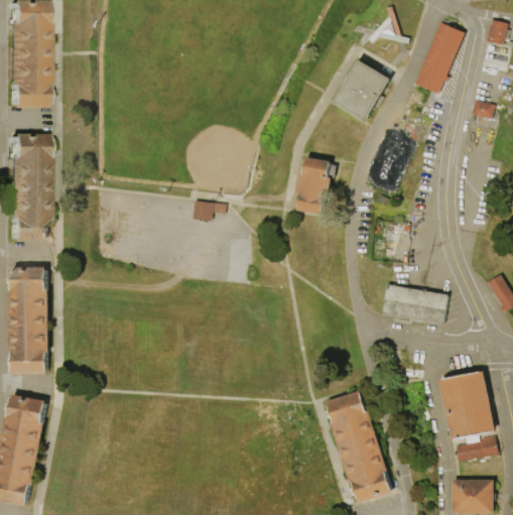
[(44,0),(44,21),(47,21),(47,85),(44,85),(44,107),(10,107),(10,98),(7,98),(7,90),(10,90),(10,85),(7,85),(7,20),(10,20),(10,17),(6,17),(6,8),(10,8),(10,0),(44,0)]
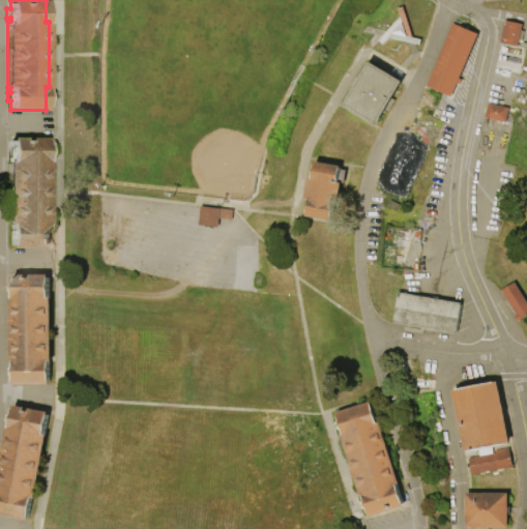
[(375,40),(379,45),(385,38),(416,45),(418,38),(409,37),(401,6),(393,8),(397,17),(384,30),(375,40)]
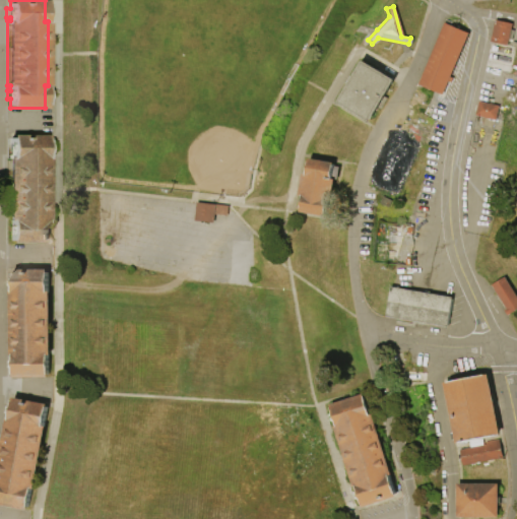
[(491,18),(508,22),(506,28),(510,29),(507,40),(504,39),(503,45),(486,40),(491,18)]
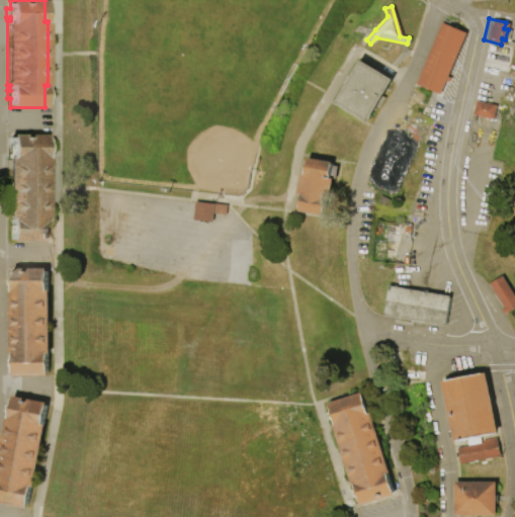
[(437,21),(461,31),(443,75),(446,77),(444,82),(441,81),(436,92),(412,82),(437,21)]
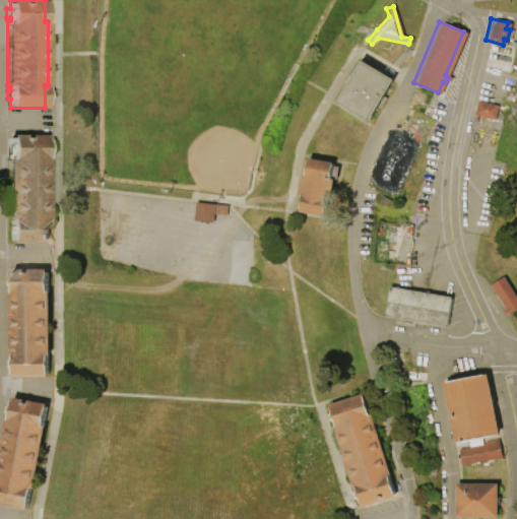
[(361,60),(393,79),(383,96),(386,99),(379,110),(376,109),(368,123),(335,103),(361,60)]
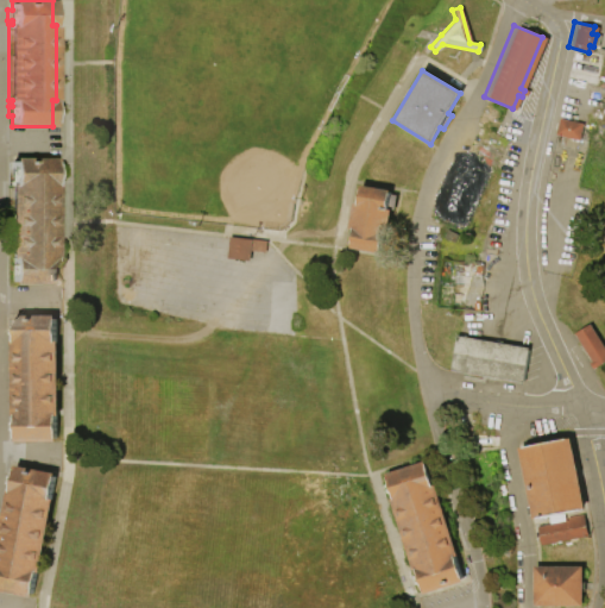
[(554,117),(578,123),(574,139),(550,135),(554,117)]
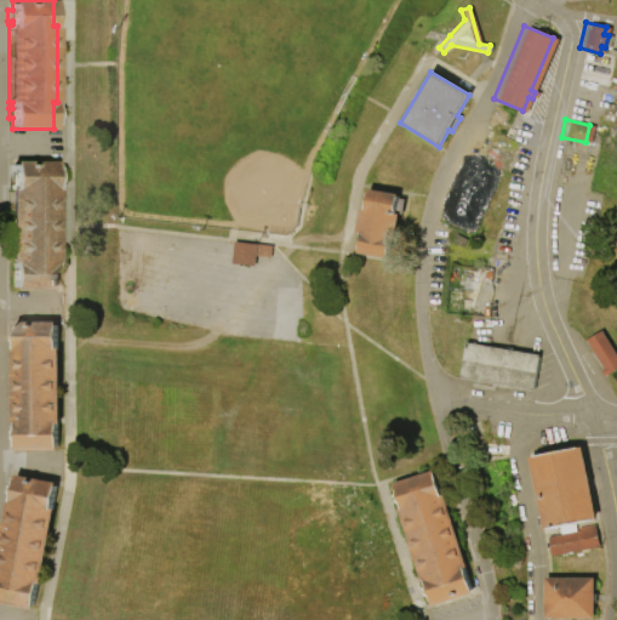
[(55,160),(55,187),(58,187),(58,263),(55,263),(55,290),(12,290),(12,279),(9,279),(9,269),(12,269),(12,263),(9,263),(9,186),(12,186),(12,181),(9,181),(9,171),(12,171),(12,160),(55,160)]
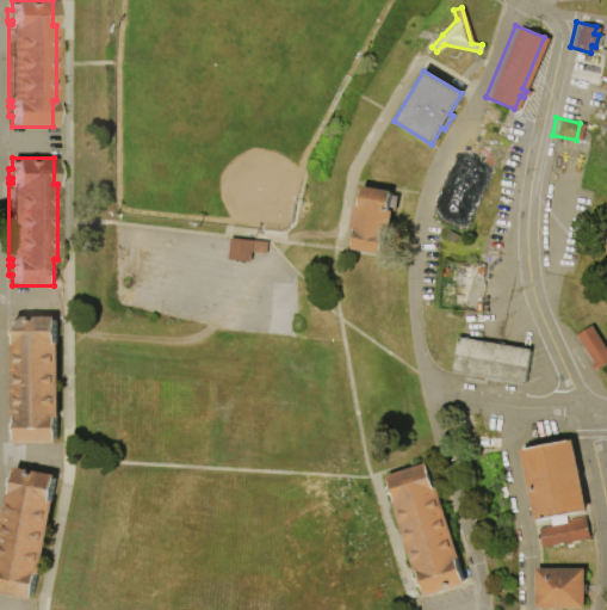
[(360,186),(390,191),(390,193),(394,195),(396,195),(394,211),(391,211),(388,234),(383,233),(379,254),(350,250),(353,228),(348,228),(352,203),(357,204),(360,186)]
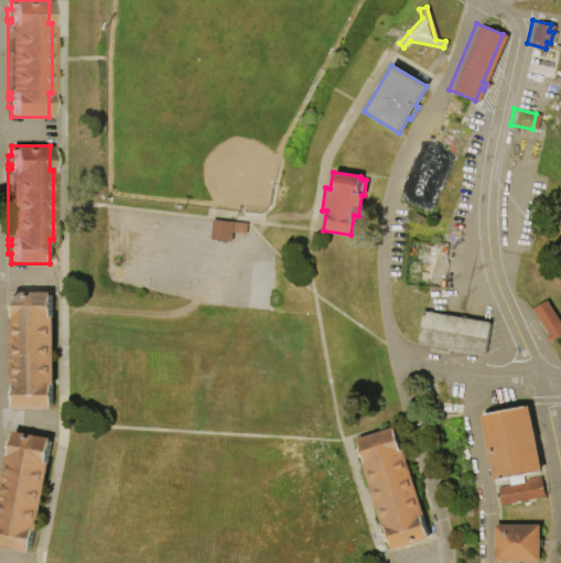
[(413,212),(423,217),(419,225),(409,219),(413,212)]
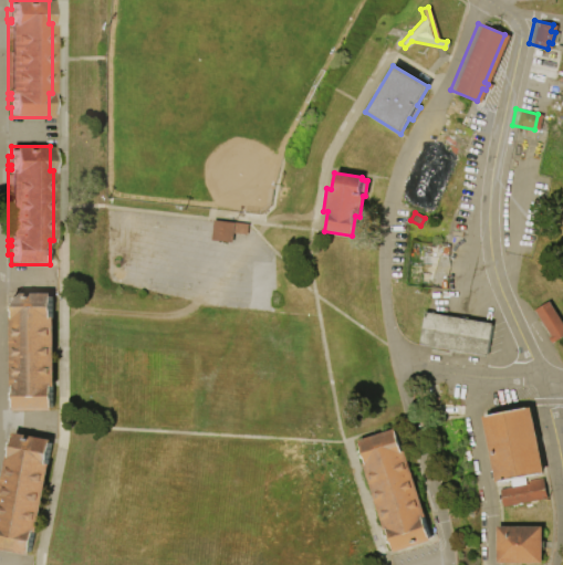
[(211,220),(231,222),(229,243),(209,241),(211,220)]
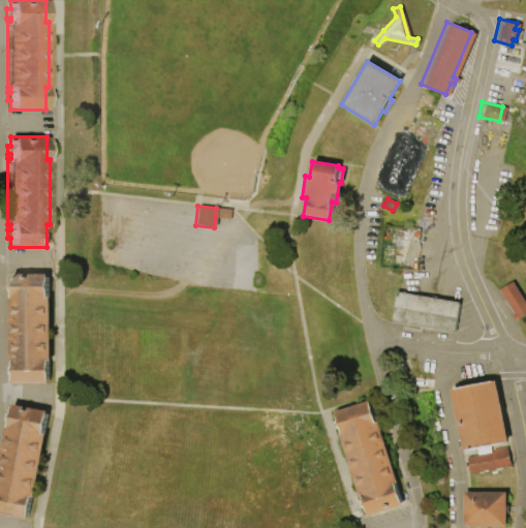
[(218,209),(228,210),(227,219),(217,218),(218,209)]
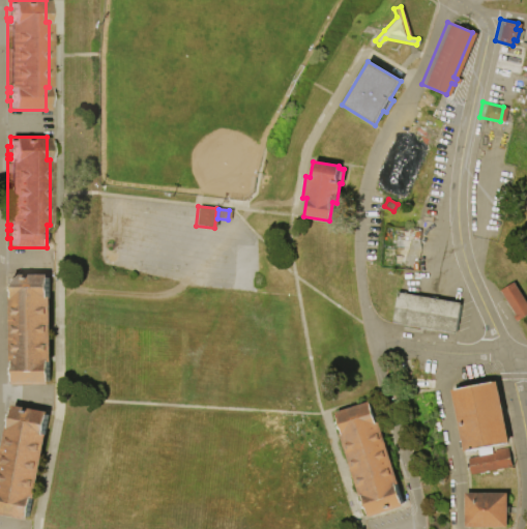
[(47,274),(47,297),(49,297),(50,362),(47,362),(47,385),(11,385),(10,376),(7,376),(6,284),(10,284),(10,275),(47,274)]
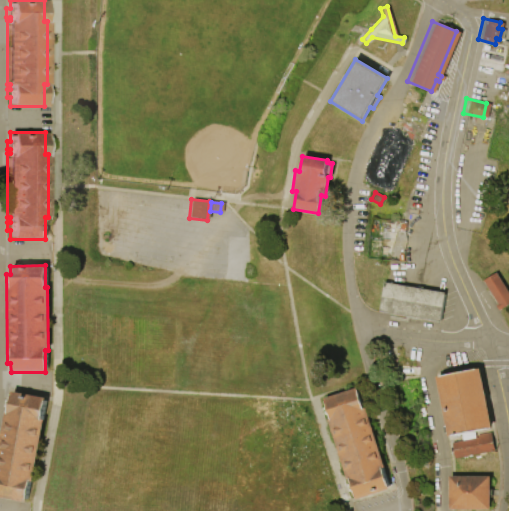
[(494,272),(508,294),(508,303),(497,311),(494,304),(496,303),(481,280),(494,272)]
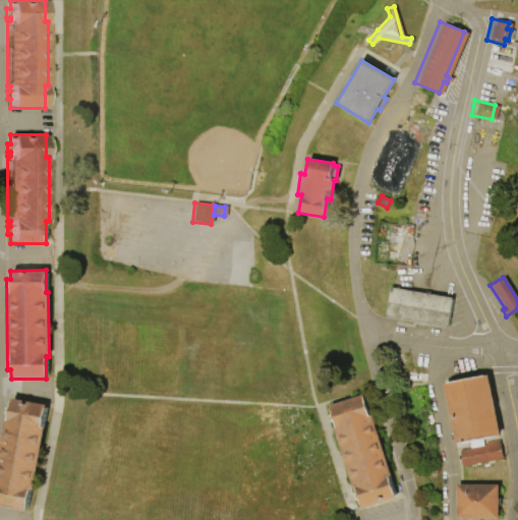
[(389,287),(452,297),(447,328),(383,316),(389,287)]
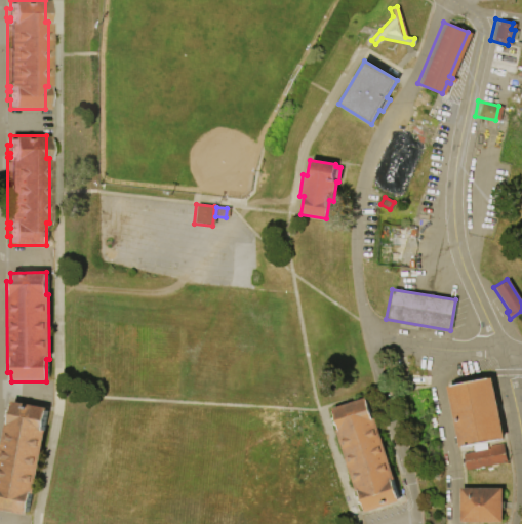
[(503,438),(458,447),(447,386),(450,386),(449,380),(457,378),(458,384),(491,377),(503,438)]
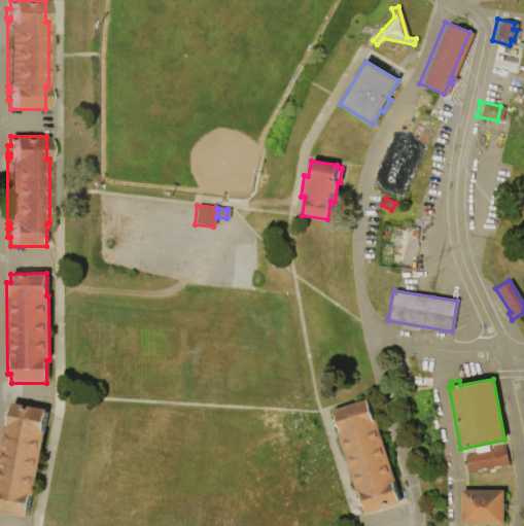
[(365,398),(373,420),(377,419),(396,481),(392,482),(398,502),(363,514),(330,410),(365,398)]
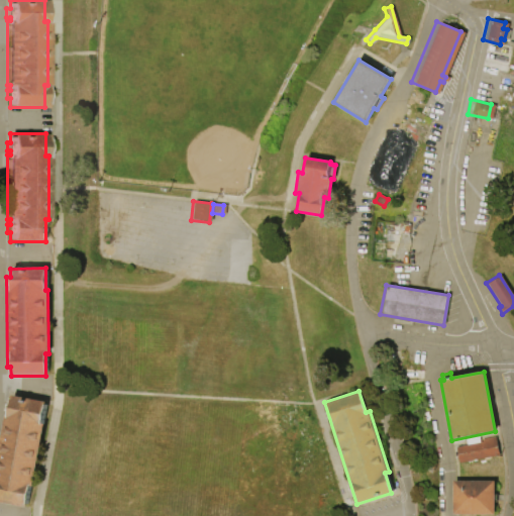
[(0,440),(7,404),(9,404),(11,395),(45,402),(40,423),(44,424),(32,485),(29,484),(24,508),(0,503),(0,440)]
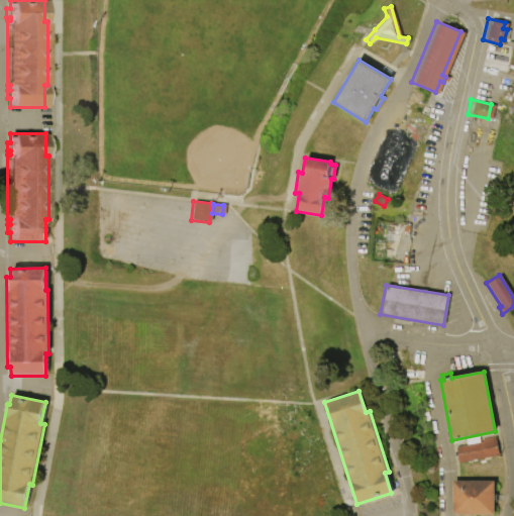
[(498,455),(458,462),(455,446),(481,442),(480,439),(495,437),(498,455)]
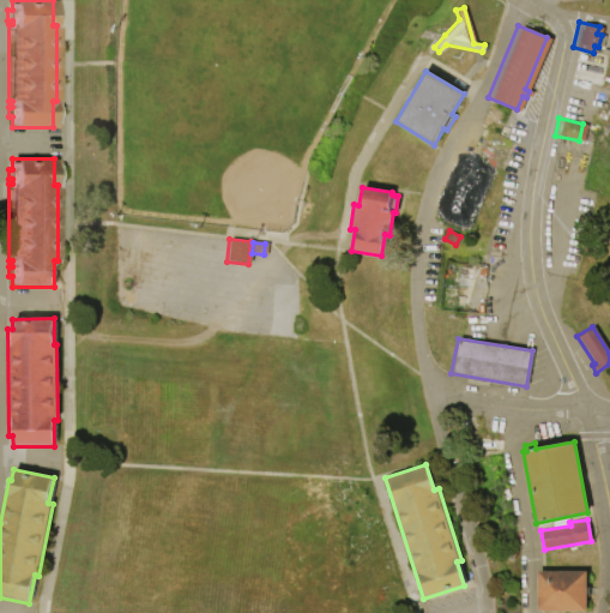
[(537,570),(586,571),(586,611),(536,611),(537,570)]
